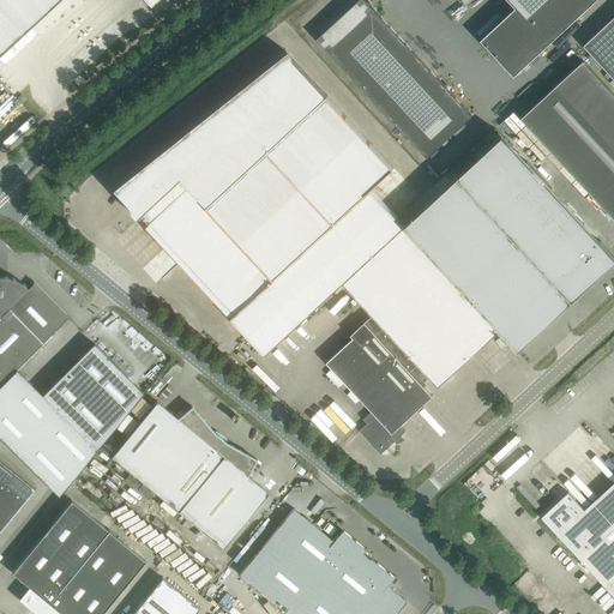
[(0,0),(0,49),(54,0),(0,0)]
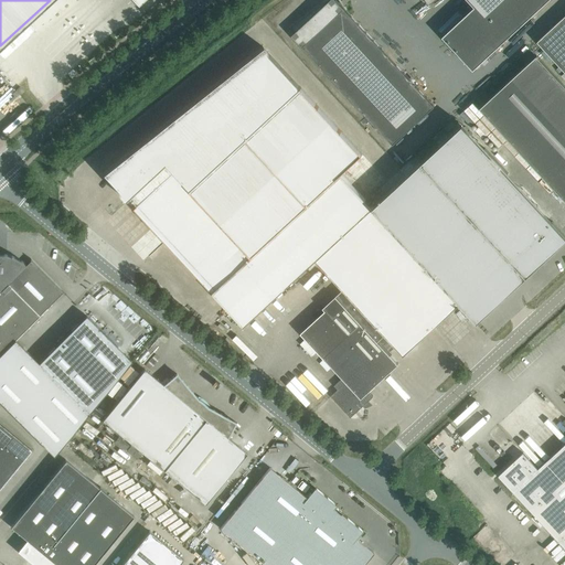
[(434,106),(341,6),(336,0),(329,0),(327,2),(326,1),(327,0),(326,0),(290,25),(290,27),(292,25),(297,31),(292,35),(300,43),(393,144),(434,106)]
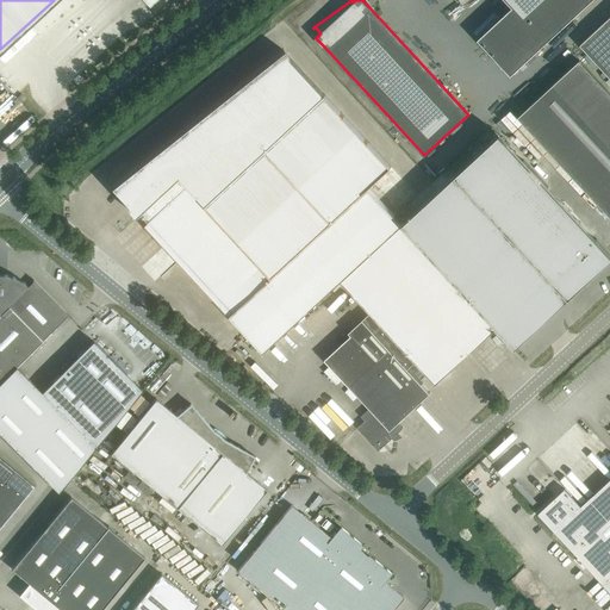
[(591,0),(459,0),(464,6),(471,0),(506,0),(512,7),(478,39),(511,75),(591,0)]
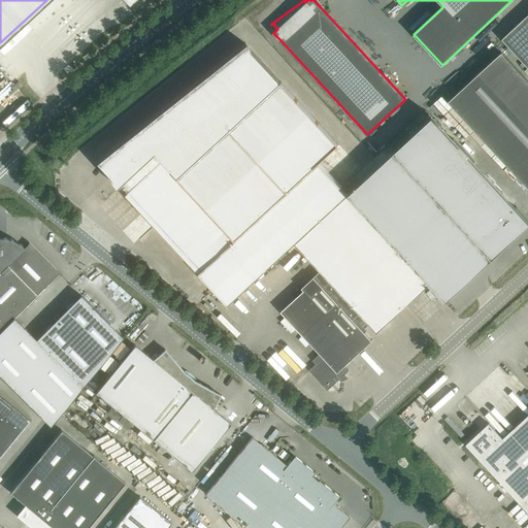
[(527,14),(502,38),(527,66),(527,14)]
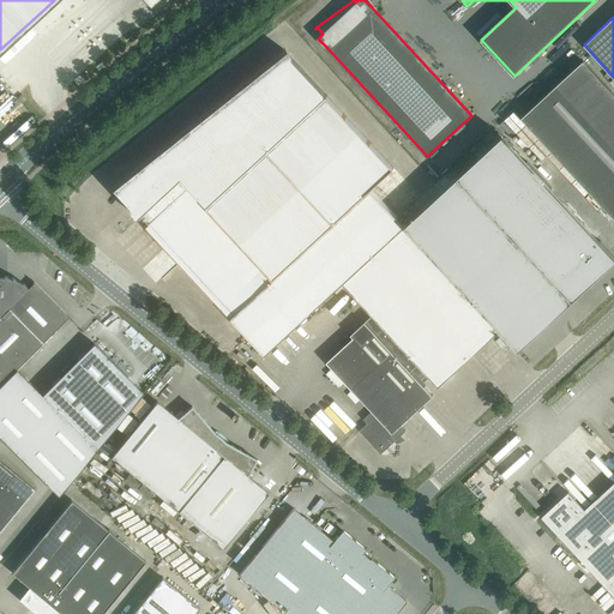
[(393,168),(336,104),(286,50),(112,188),(139,218),(143,215),(150,223),(235,314),(232,318),(265,355),(343,283),(380,321),(432,378),(439,386),(500,329),(519,349),(573,299),(571,296),(571,298),(459,176),(405,226),(371,188),(393,168)]
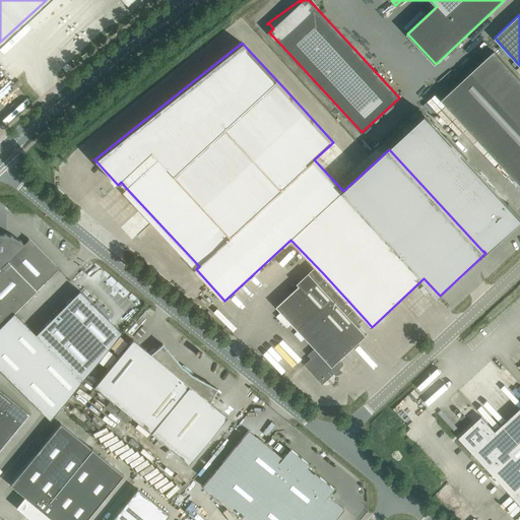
[(486,58),(442,100),(519,183),(519,78),(495,51),(486,58)]
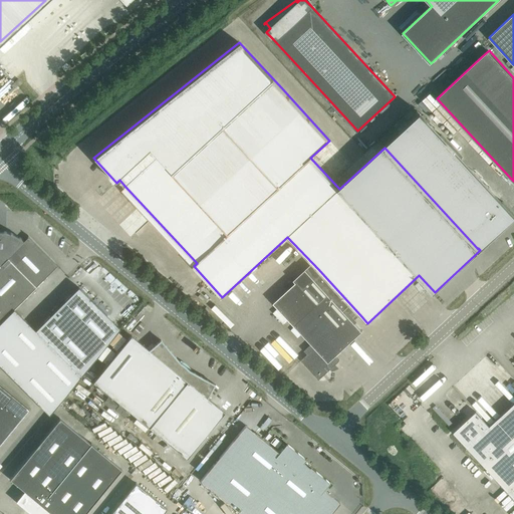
[(422,113),(384,148),(478,249),(478,248),(480,250),(513,219),(513,213),(441,135),(422,113)]
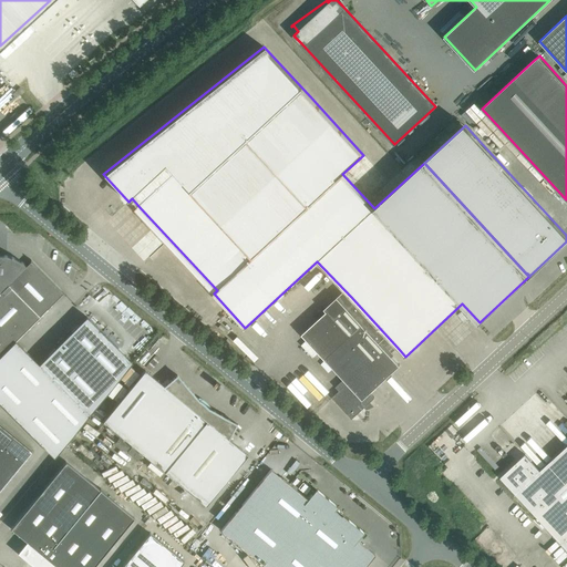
[(0,402),(54,457),(90,415),(133,362),(86,317),(39,364),(16,341),(40,317),(55,301),(63,294),(64,294),(62,291),(33,261),(31,260),(30,260),(31,261),(26,267),(23,264),(23,263),(12,257),(7,256),(0,255),(0,402)]
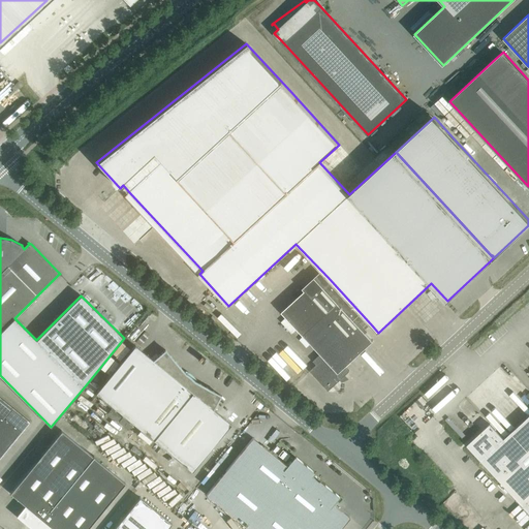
[(373,341),(366,332),(367,331),(366,329),(370,325),(372,327),(372,325),(328,277),(320,283),(318,282),(307,292),(305,290),(281,312),(320,353),(313,361),(316,365),(310,371),(329,391),(341,379),(342,380),(346,377),(344,376),(349,371),(345,367),(373,341)]
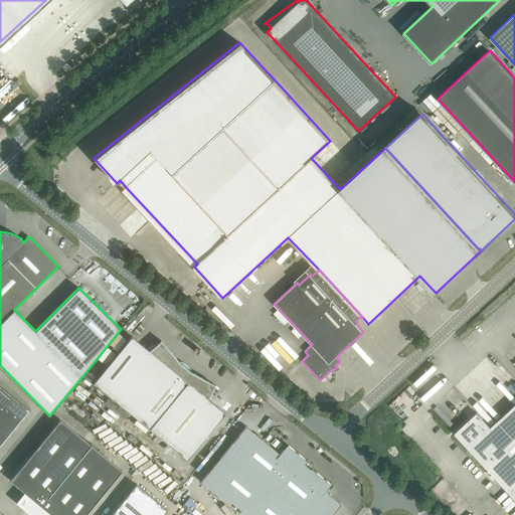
[(187,460),(225,412),(207,398),(215,385),(189,370),(185,366),(180,363),(161,341),(150,351),(132,336),(94,382),(187,460)]
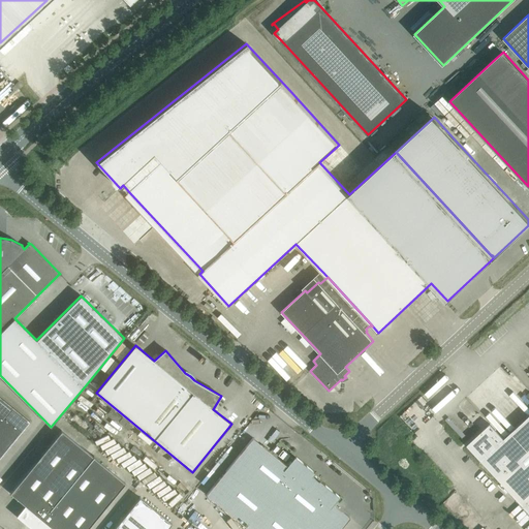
[(11,407),(0,397),(0,415),(2,418),(11,407)]
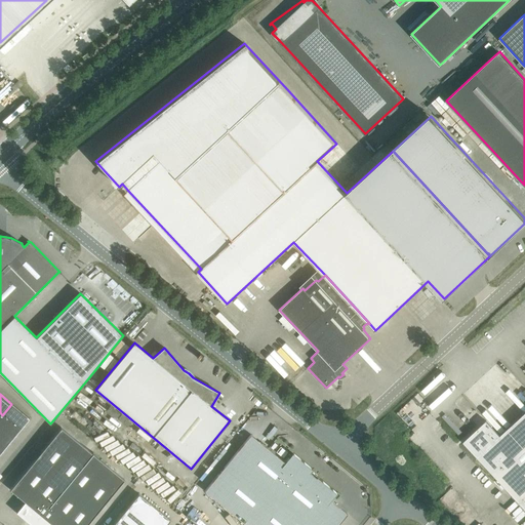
[(29,418),(11,404),(2,415),(19,430),(29,418)]
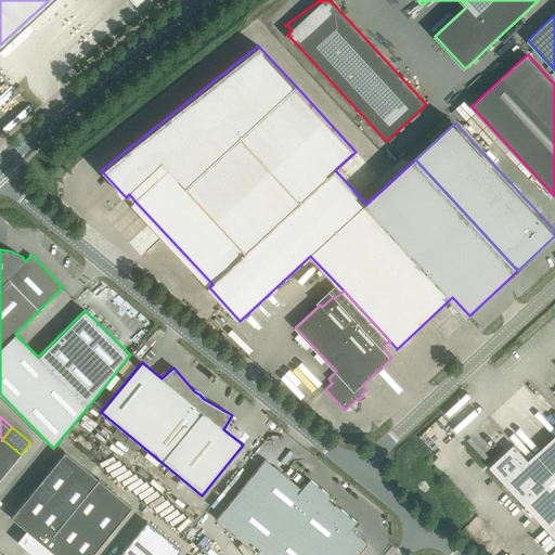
[(554,537),(554,436),(529,461),(514,444),(490,467),(554,537)]
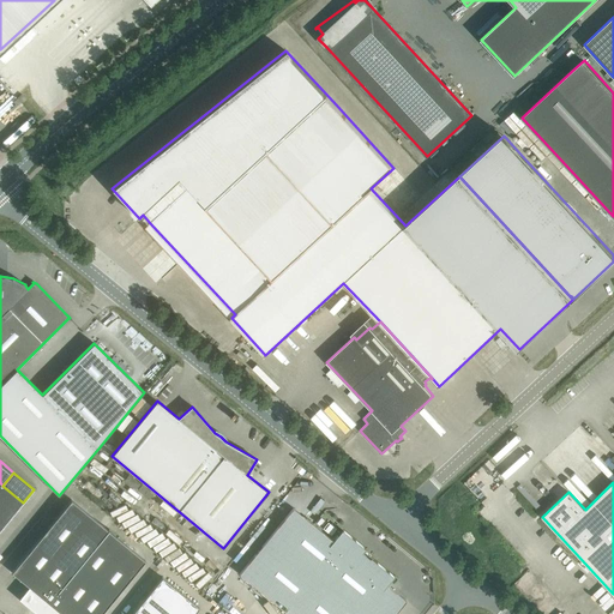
[(23,503),(2,486),(0,488),(0,498),(16,511),(23,503)]
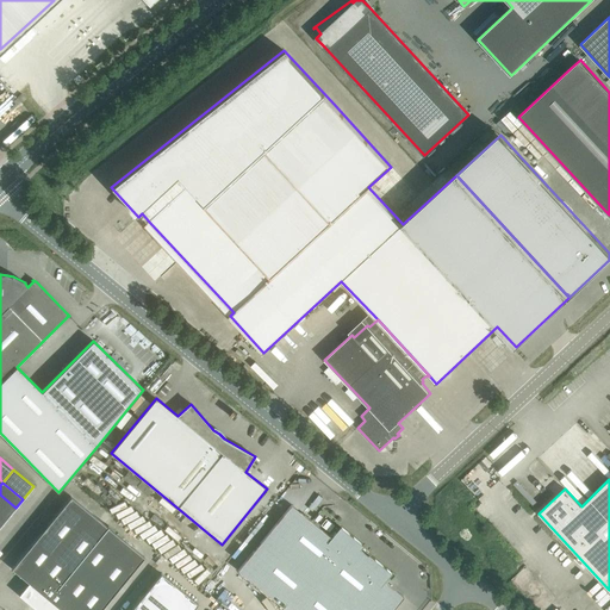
[(16,508),(0,495),(0,510),(7,517),(16,508)]
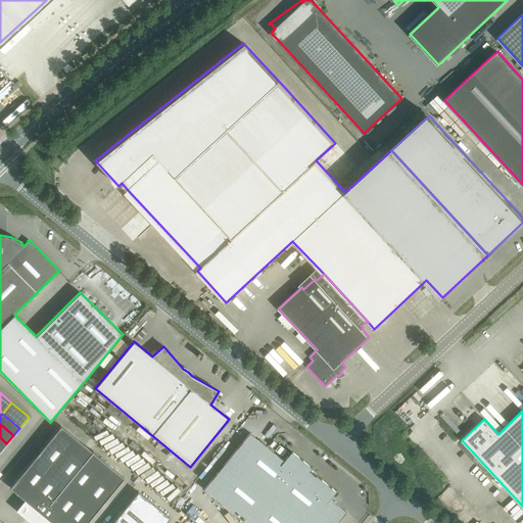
[(28,502),(78,439),(61,426),(10,487),(28,502)]
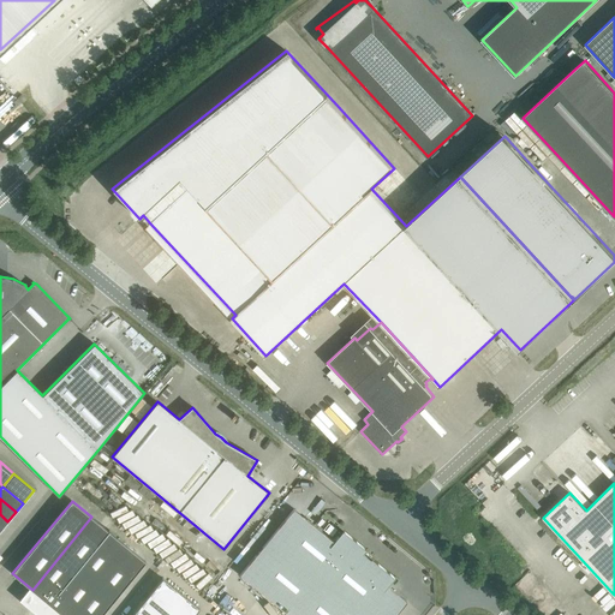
[(288,614),(395,614),(407,602),(388,586),(394,578),(371,559),(370,560),(363,554),(366,549),(342,531),(334,542),(294,509),(240,574),(288,614)]
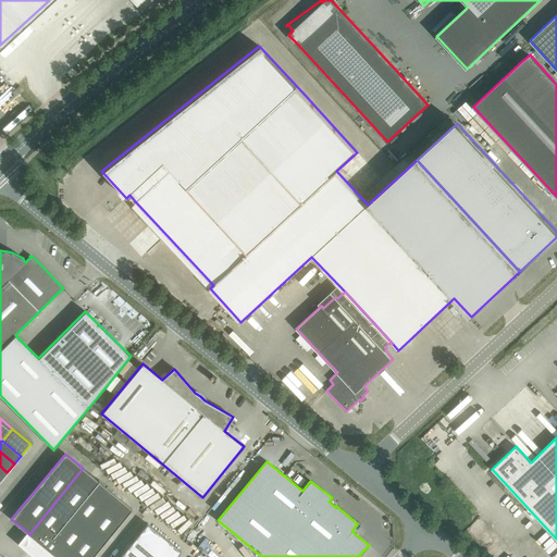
[(37,555),(98,481),(83,468),(29,534),(26,536),(25,535),(20,543),(33,554),(34,553),(37,555)]
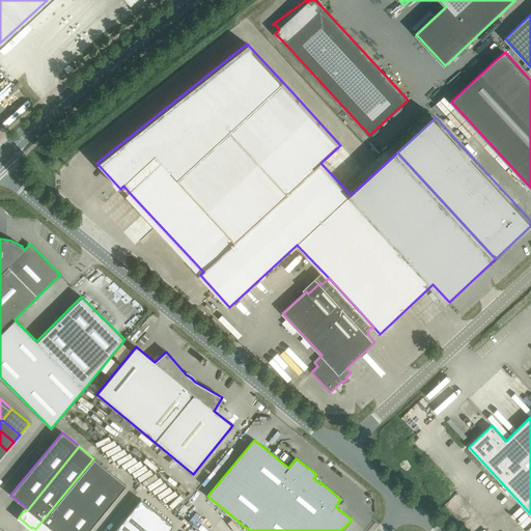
[(87,530),(126,484),(93,458),(35,529),(37,530),(87,530)]
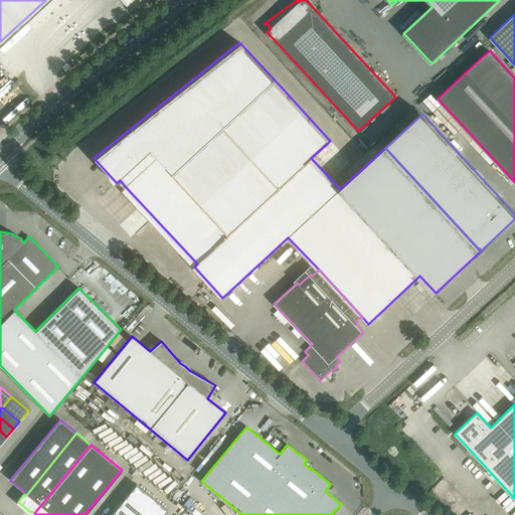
[(162,514),(167,510),(136,484),(111,514),(162,514)]
